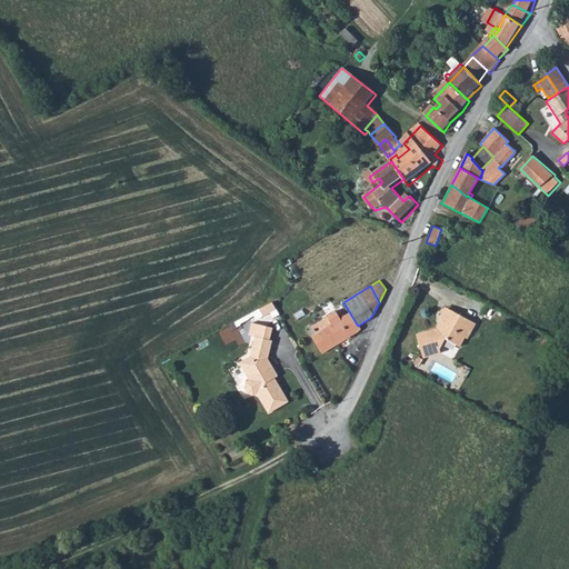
[(272,302),(259,309),(263,317),(276,309),(272,302)]
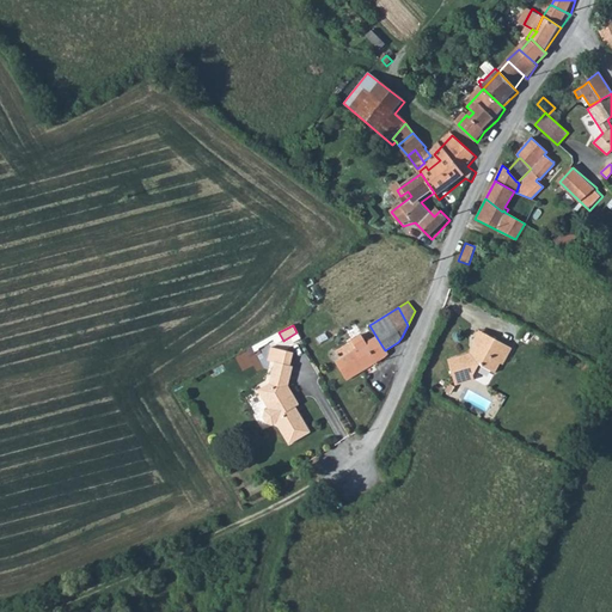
[(477,341),(470,353),(448,360),(456,385),(475,379),(473,375),(478,365),(495,373),(500,362),(503,365),(512,348),(482,331),(481,332),(477,341)]
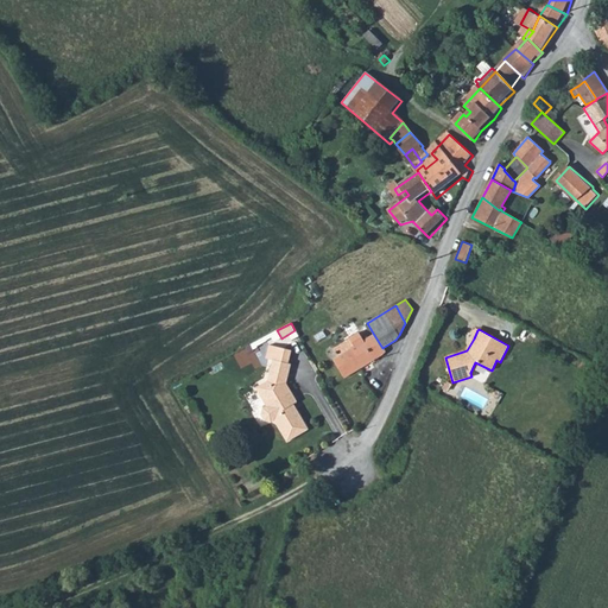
[(374,335),(363,341),(359,333),(349,339),(349,340),(333,349),(337,356),(333,359),(344,378),(381,355),(386,352),(382,348),(374,335)]
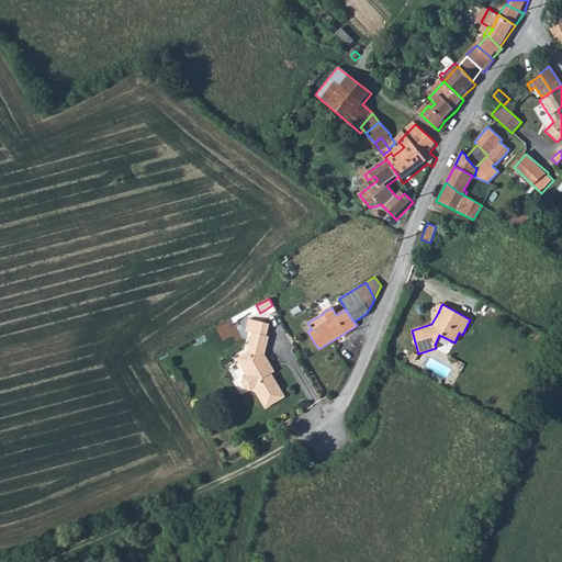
[(253,333),(266,336),(269,324),(249,318),(246,332),(253,333)]
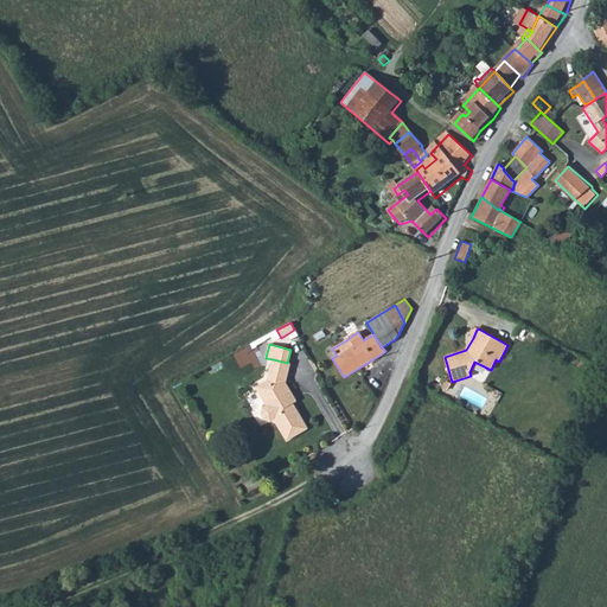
[(288,396),(292,394),(286,383),(291,363),(287,363),(273,359),(267,381),(255,388),(266,406),(262,407),(261,414),(264,420),(270,421),(274,420),(287,441),(307,428),(293,403),(288,396)]
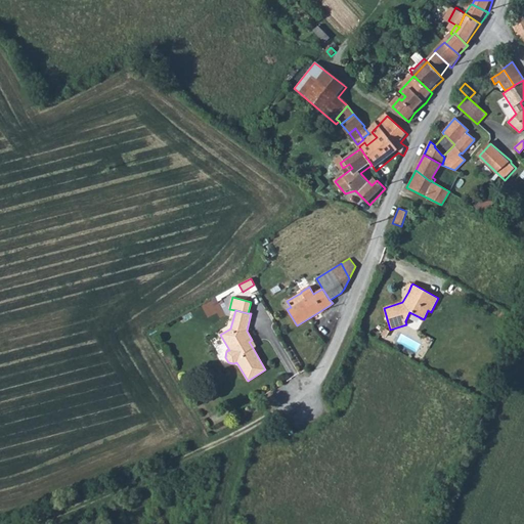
All buildings are outlined.
